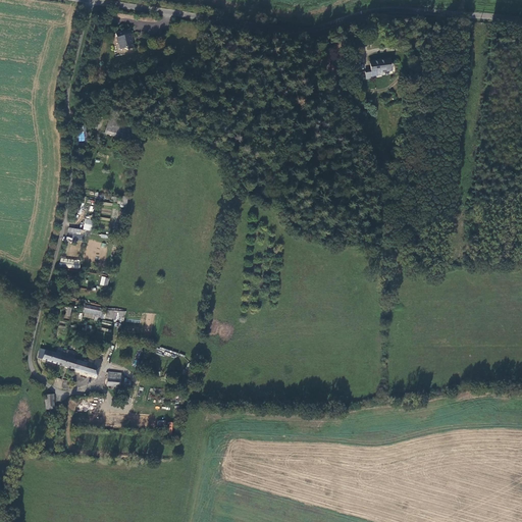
[(122,31),(116,33),(118,44),(119,44),(120,49),(124,48),(127,51),(134,50),(131,40),(132,40),(131,36),(124,37),(122,31)]
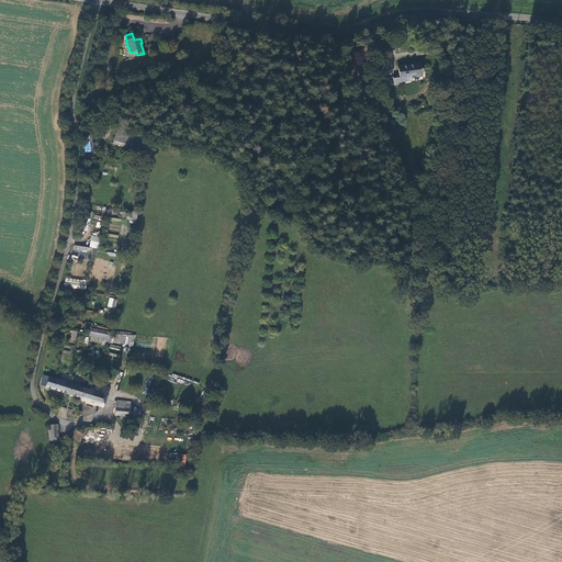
[(420,64),(397,66),(398,76),(393,77),(394,86),(401,85),(400,82),(413,81),(413,78),(423,77),(420,64)]
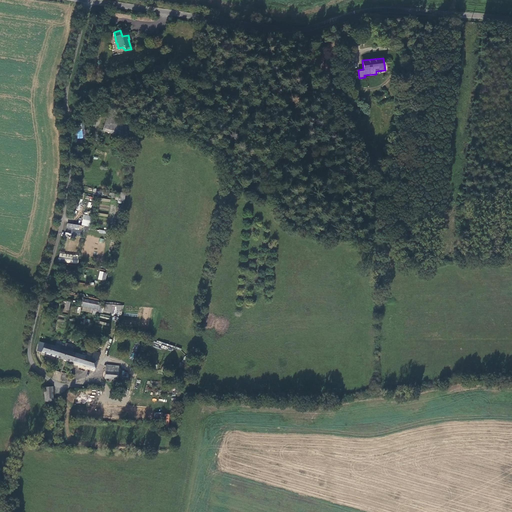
[(338,105),(333,92),(329,94),(334,106),(338,105)]
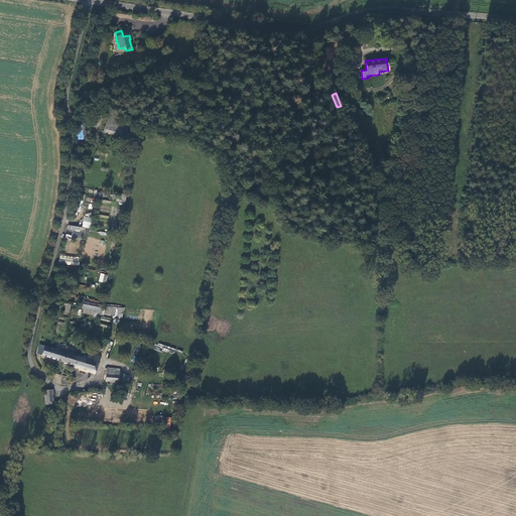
[(108,118),(103,132),(127,139),(127,123),(108,118)]
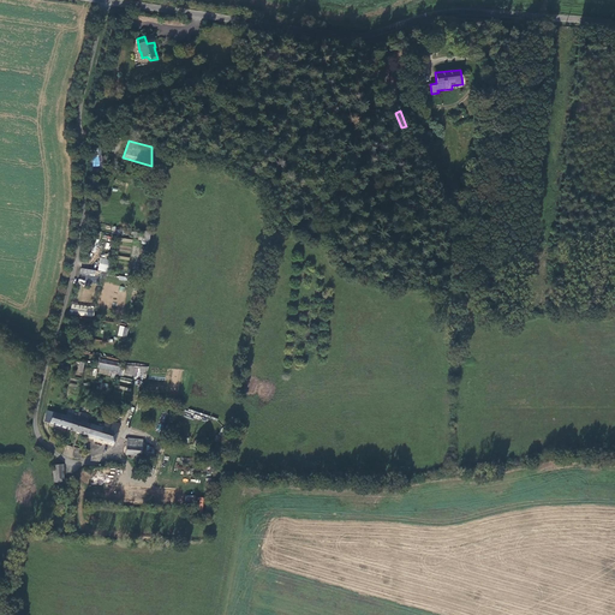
[(100,166),(97,149),(89,150),(90,167),(100,166)]
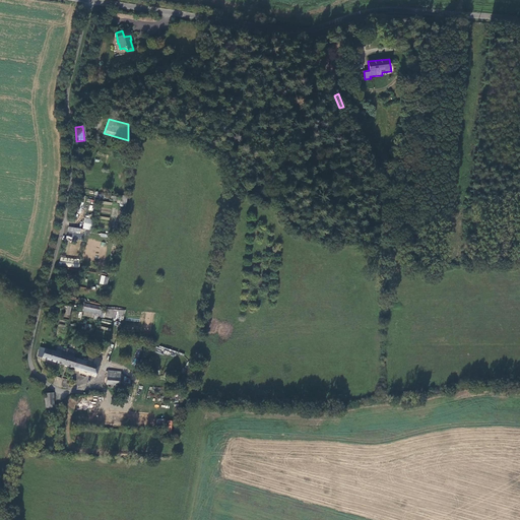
[(82,229),(90,230),(92,219),(84,217),(82,229)]
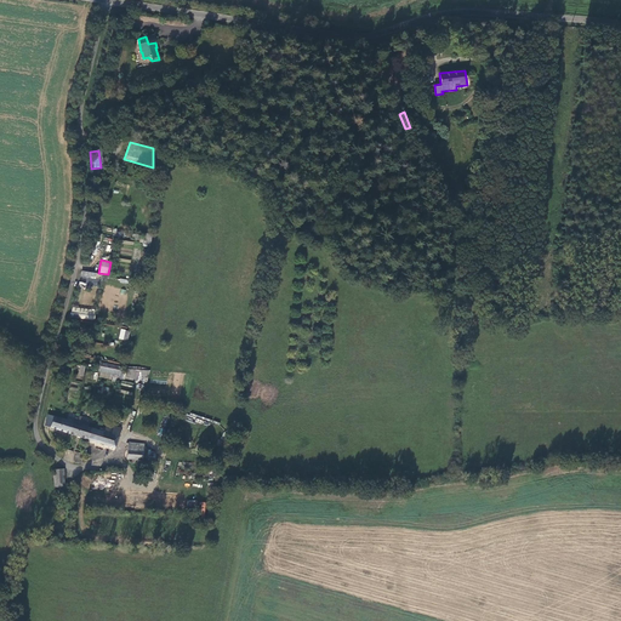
[(100,286),(102,274),(83,269),(79,281),(100,286)]
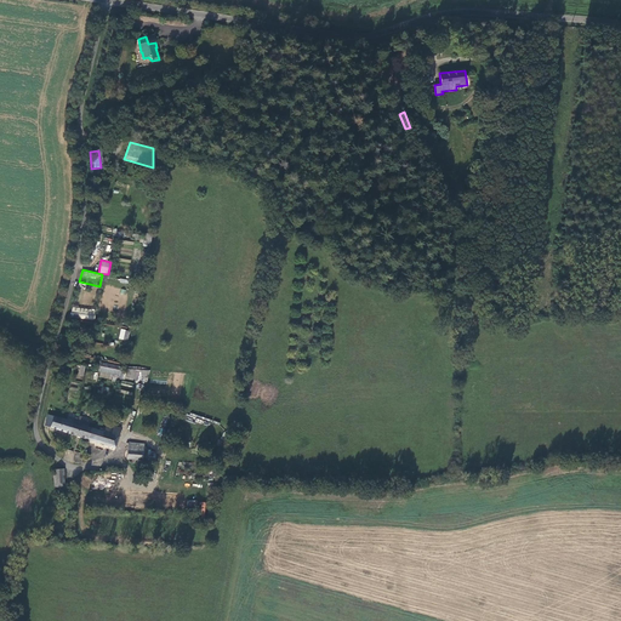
[(72,307),(70,318),(95,320),(96,309),(72,307)]
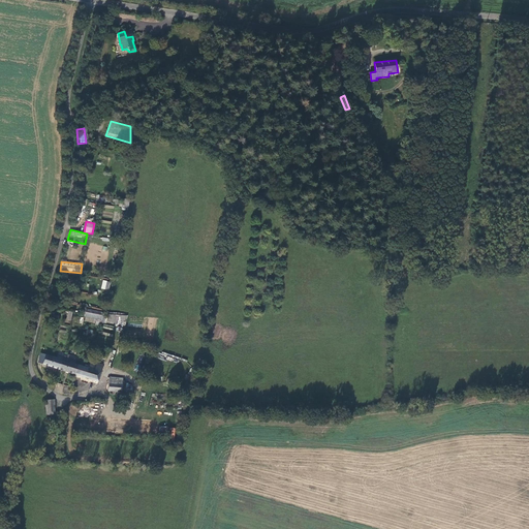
[(109,290),(111,281),(102,280),(101,288),(109,290)]
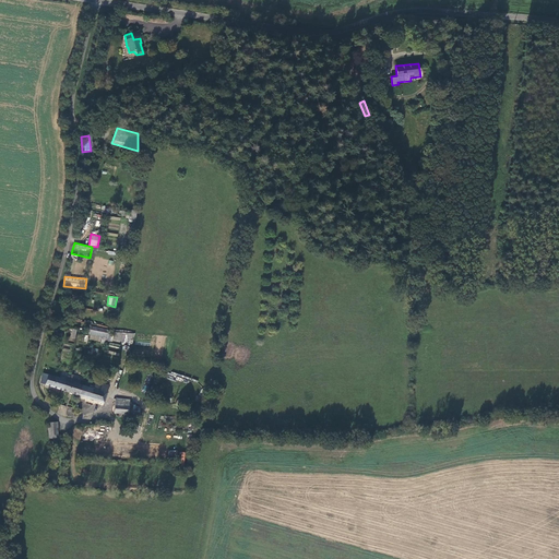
[(103,334),(100,343),(105,344),(108,334),(109,331),(95,328),(94,332),(103,334)]
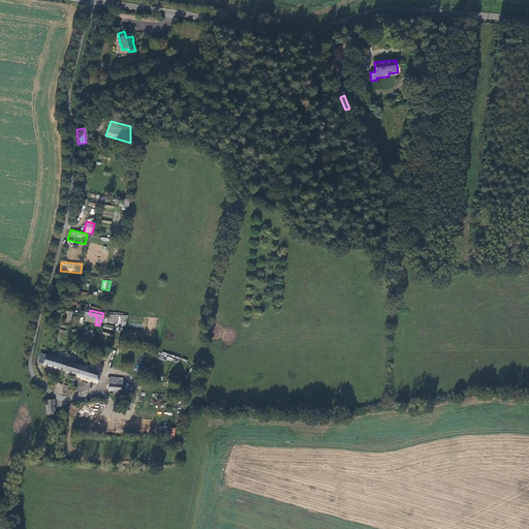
[(106,322),(126,324),(127,315),(107,313),(106,322)]
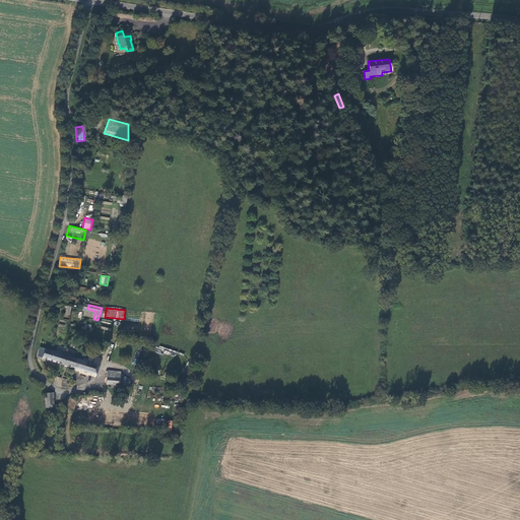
[(109,337),(111,320),(101,319),(99,335),(109,337)]
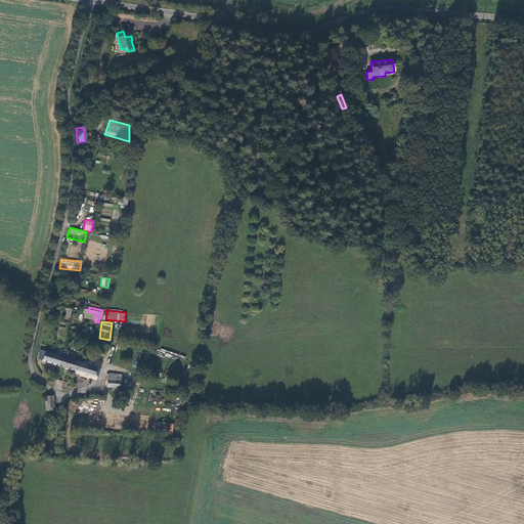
[(58,366),(74,370),(77,361),(77,360),(74,360),(76,354),(63,350),(58,348),(56,355),(60,356),(58,366)]
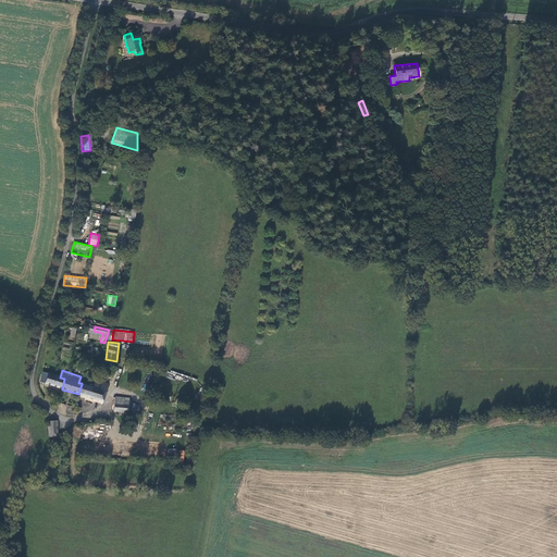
[(40,382),(62,390),(64,379),(60,378),(44,372),(40,382)]
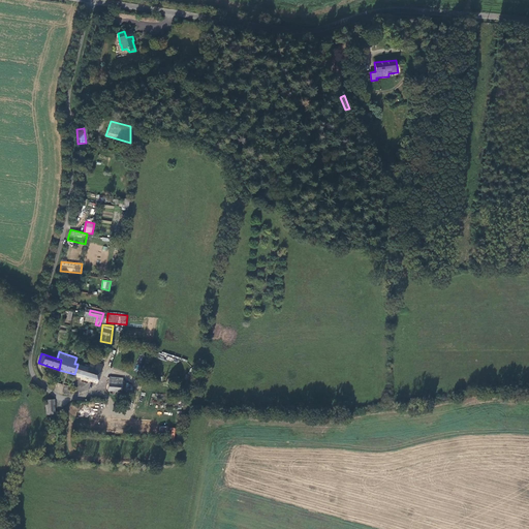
[(98,381),(102,369),(103,366),(91,362),(89,368),(78,365),(74,374),(98,381)]
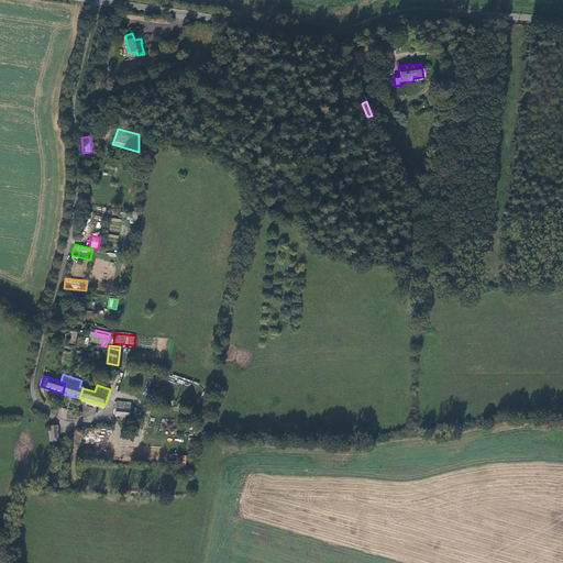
[(130,418),(131,407),(132,403),(116,401),(114,417),(130,418)]
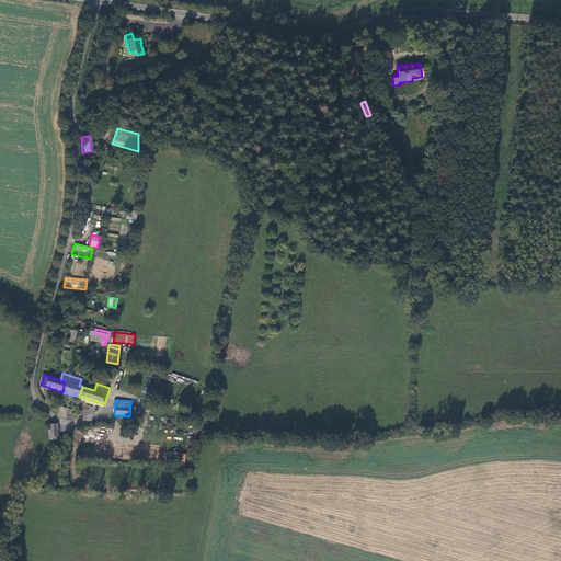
[(134,420),(142,420),(142,410),(135,405),(130,405),(129,416),(134,416),(134,420)]
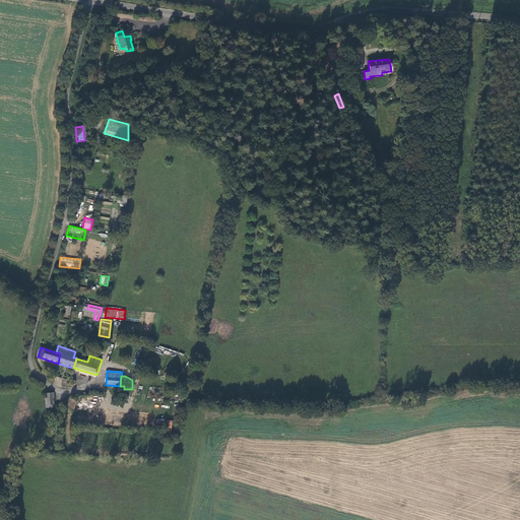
[(64,379),(61,387),(68,388),(70,381),(64,379)]
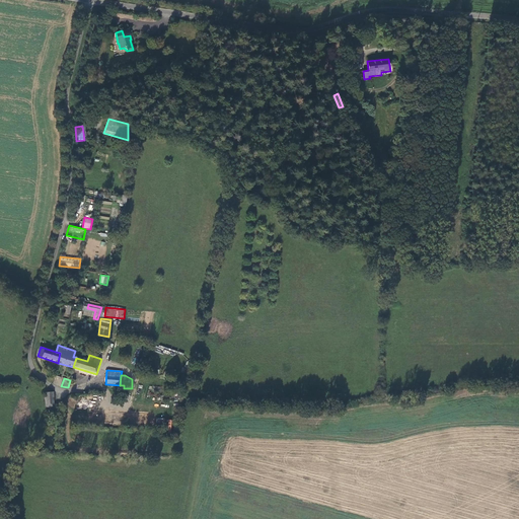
[(45,392),(46,409),(54,408),(54,392),(45,392)]
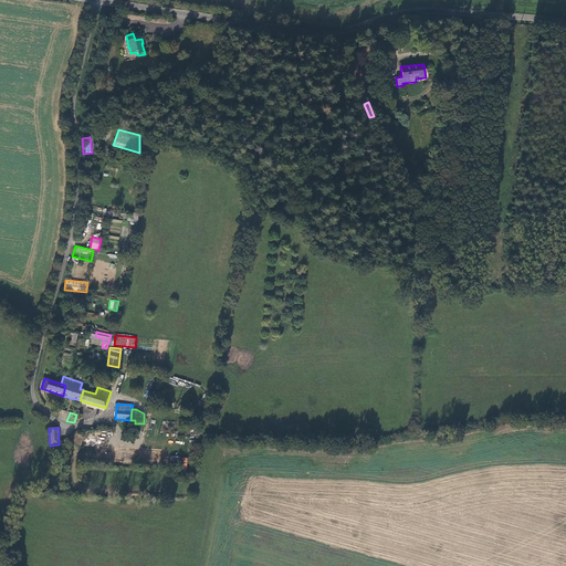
[(187,469),(187,457),(170,457),(170,469),(187,469)]
